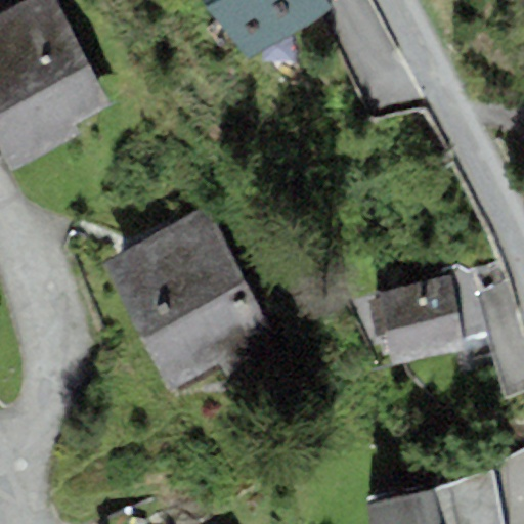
[(55,0),(27,0),(0,14),(0,153),(4,161),(10,172),(77,136),(71,126),(112,103),(55,0)]
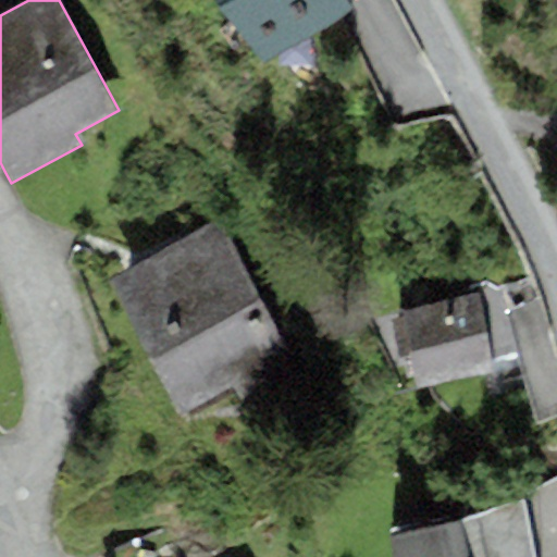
[(354,13),(346,0),(218,0),(254,65),(354,13)]
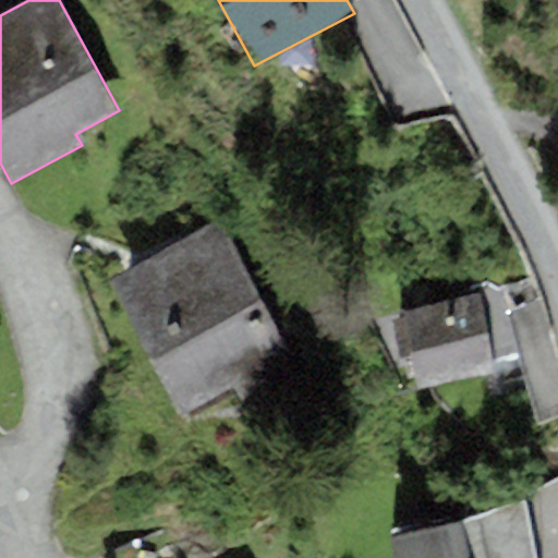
[(298,375),(217,220),(105,279),(179,419),(235,389),(243,403),(298,375)]
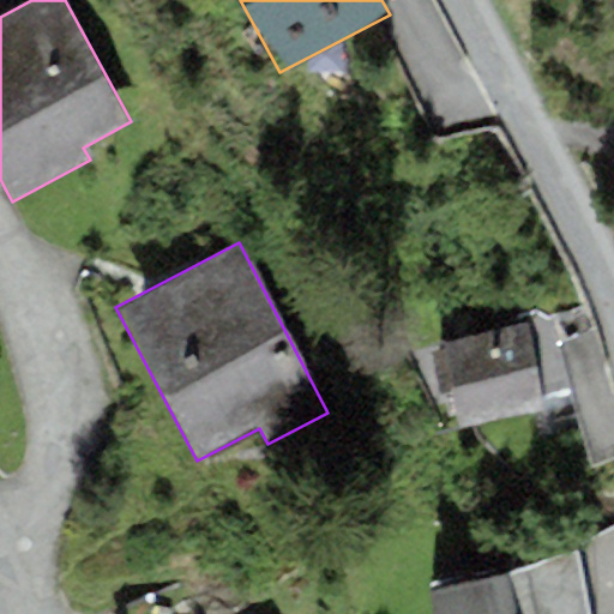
[(543,404),(541,395),(570,389),(548,318),(528,323),(445,345),(446,350),(432,353),(440,396),(455,393),(461,428),(543,404)]
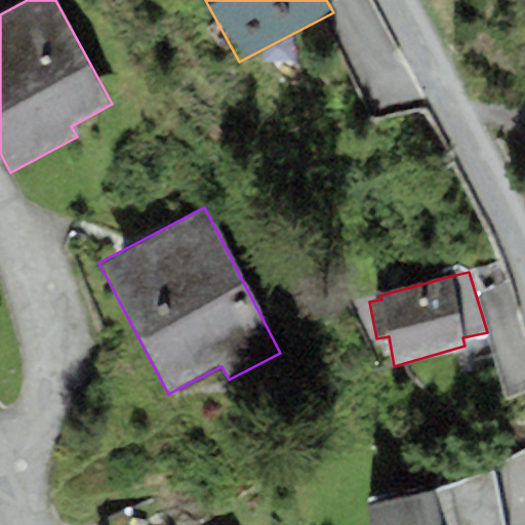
[(436,492),(367,506),(370,524),(505,524),(492,469),(436,492)]
